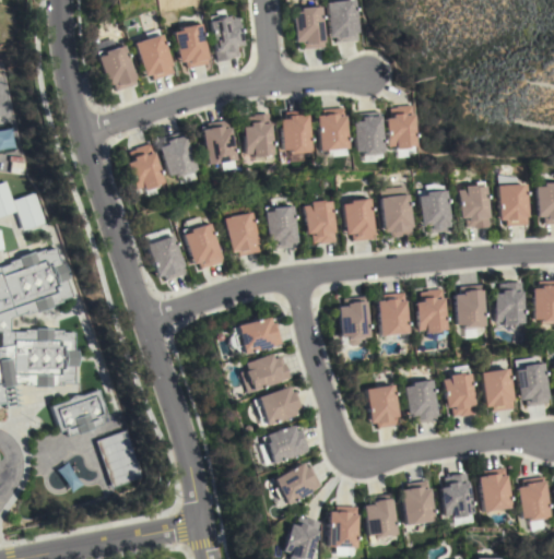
[(329,2),(357,0),(362,40),(340,43),(339,37),(332,37),(329,2)]
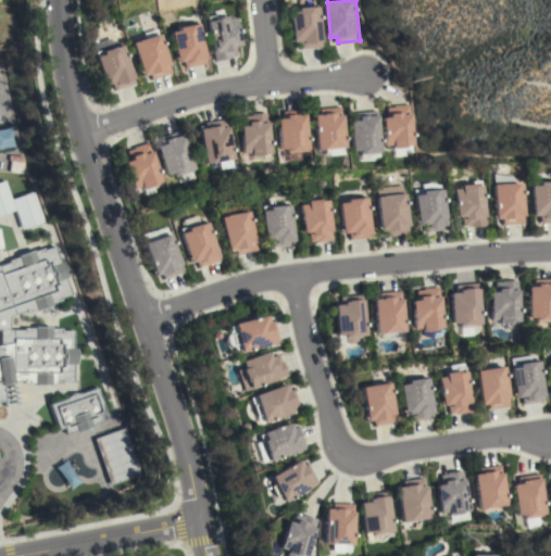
[(325,47),(303,49),(302,41),(296,41),(293,12),(301,11),(300,9),(322,7),(325,47)]
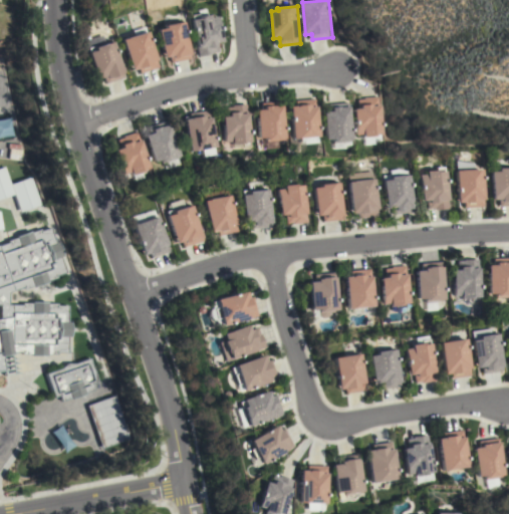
[(202,56),(195,20),(196,19),(195,15),(202,14),(203,16),(213,14),(214,17),(221,16),(226,41),(221,42),(223,51),(216,53),(202,56)]
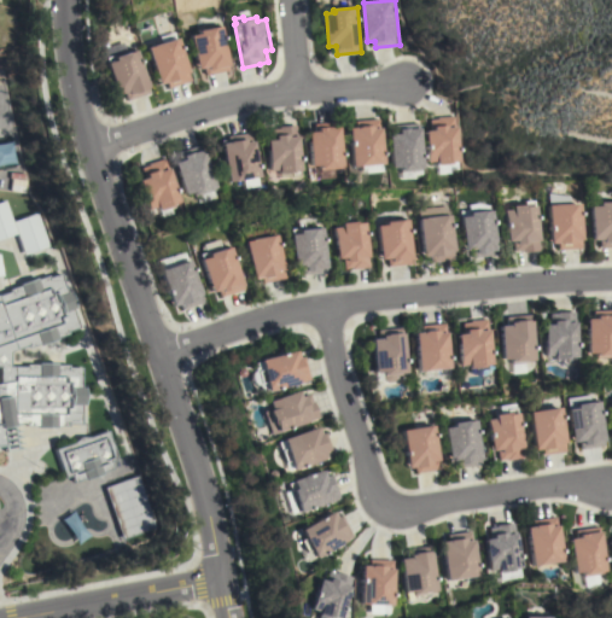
[(194,35),(202,34),(202,31),(225,27),(233,70),(210,75),(208,68),(200,69),(194,35)]
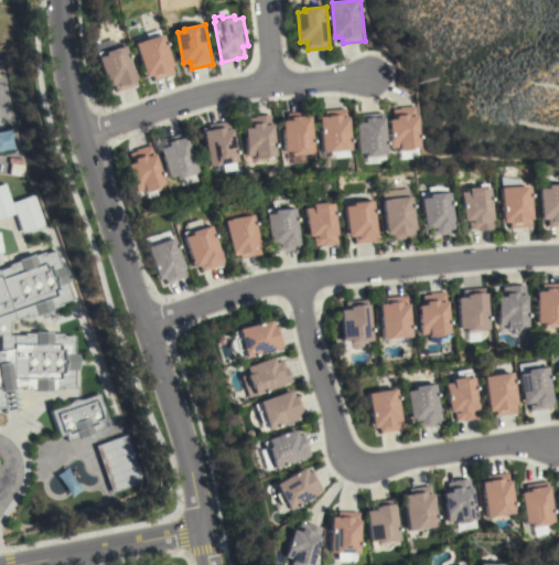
[(157,81),(156,75),(149,77),(138,43),(165,34),(178,74),(157,81)]
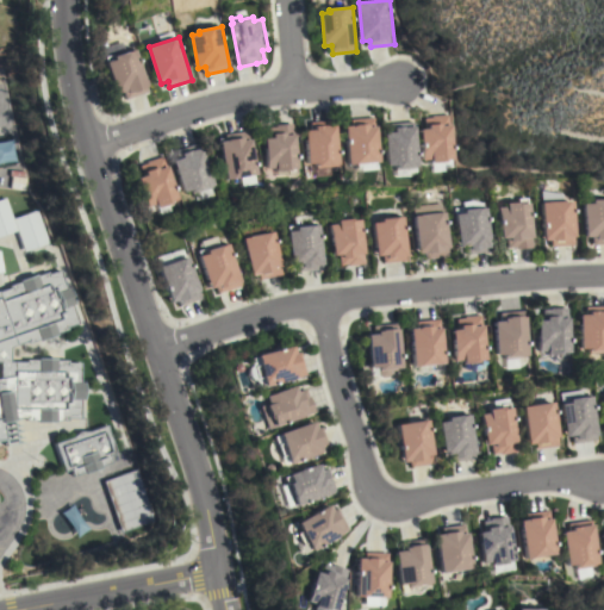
[(153,92),(130,99),(128,91),(119,94),(110,62),(109,57),(117,55),(117,56),(138,49),(153,92)]
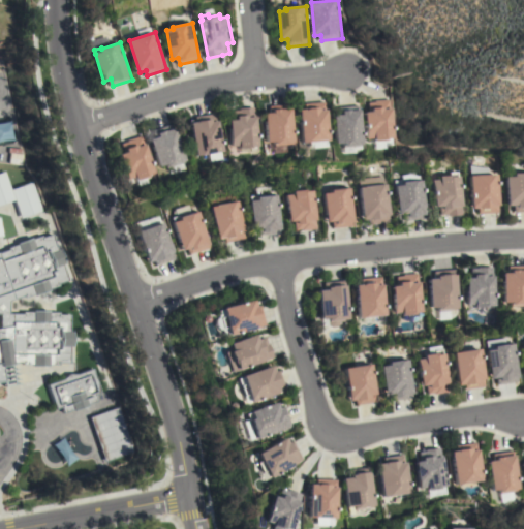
[(397,137),(390,138),(390,139),(377,142),(377,138),(369,139),(367,112),(373,112),(372,102),(379,102),(378,100),(394,99),(397,137)]
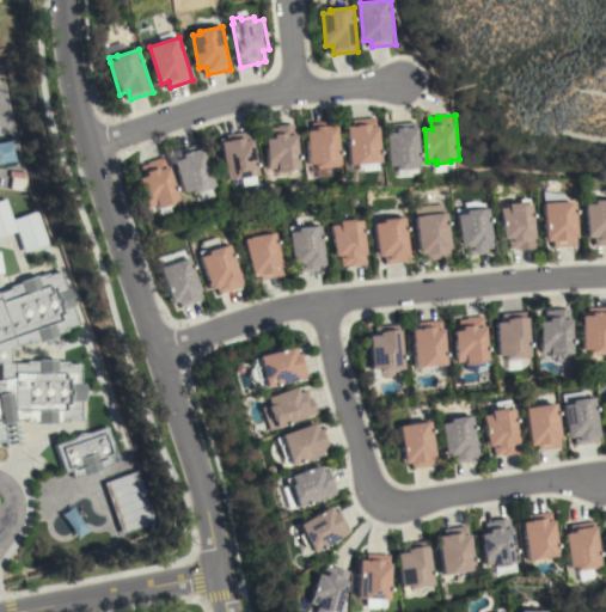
[(352,165),(348,130),(348,127),(356,126),(355,120),(379,118),(383,163),(352,165)]
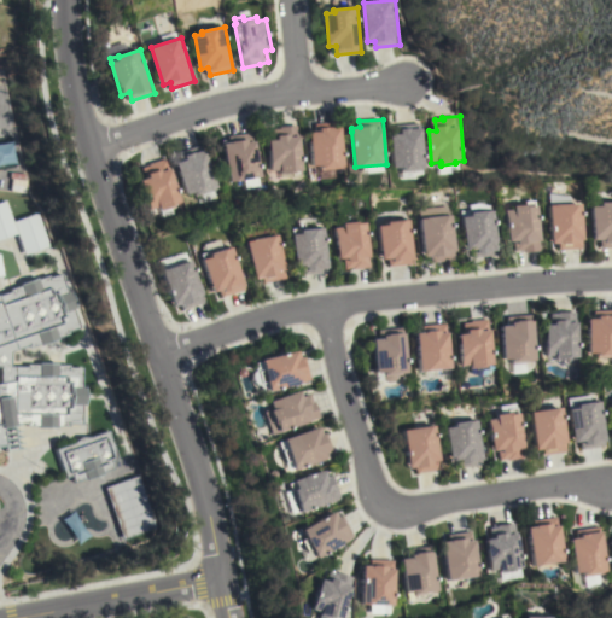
[(310,132),(319,132),(318,123),(342,122),(345,168),(322,170),(322,165),(314,165),(310,132)]
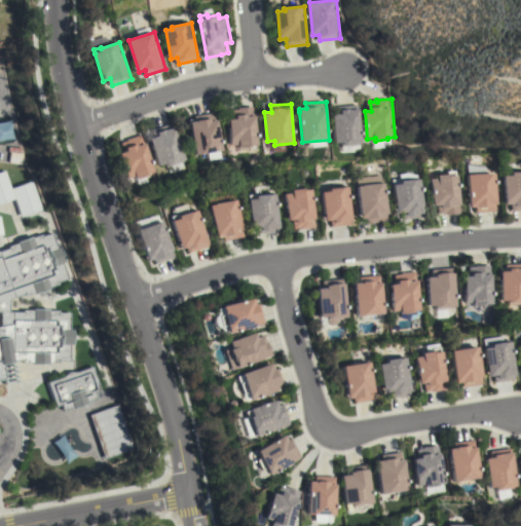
[(333,115),(340,114),(339,107),(359,105),(363,145),(344,146),(344,145),(343,145),(343,142),(336,143),(333,115)]
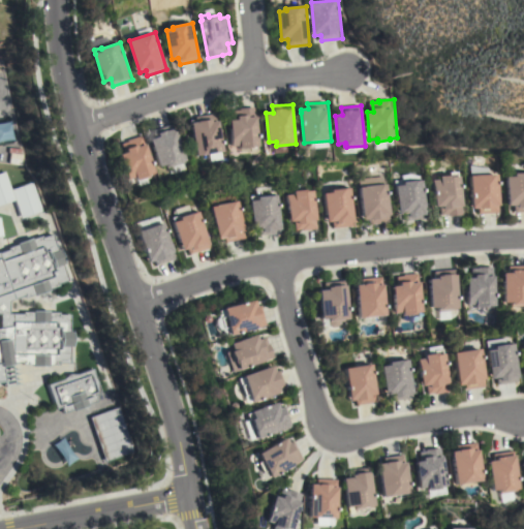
[(230,120),(239,120),(239,116),(237,116),(236,111),(243,110),(242,109),(256,107),(260,146),(259,146),(259,150),(252,151),(252,148),(241,149),(241,146),(234,146),(230,120)]
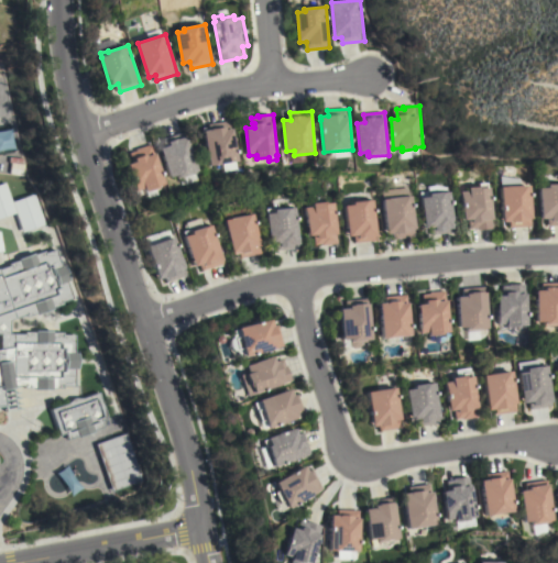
[(210,165),(205,133),(206,133),(205,131),(211,130),(210,124),(232,121),(239,161),(210,165)]
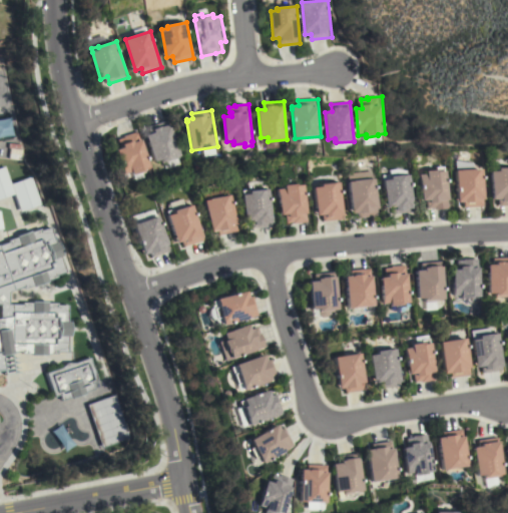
[(0,119),(0,137),(16,135),(13,118),(0,119)]
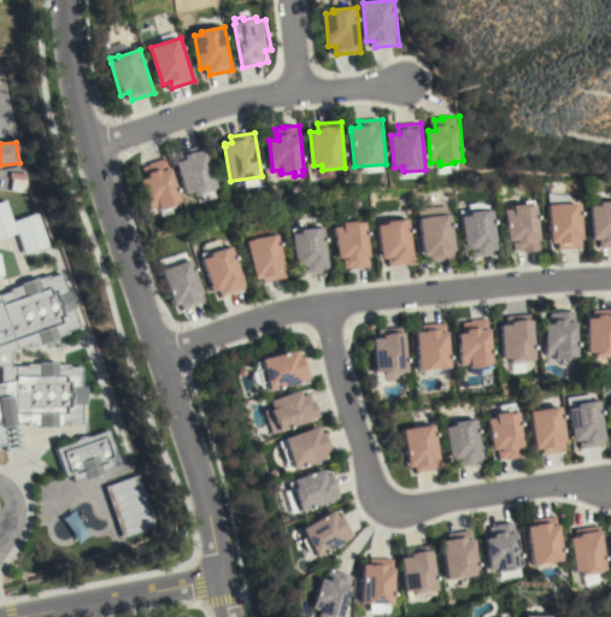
[(177,163),(184,160),(182,152),(205,145),(207,151),(206,152),(219,189),(198,197),(195,192),(188,194),(177,163)]
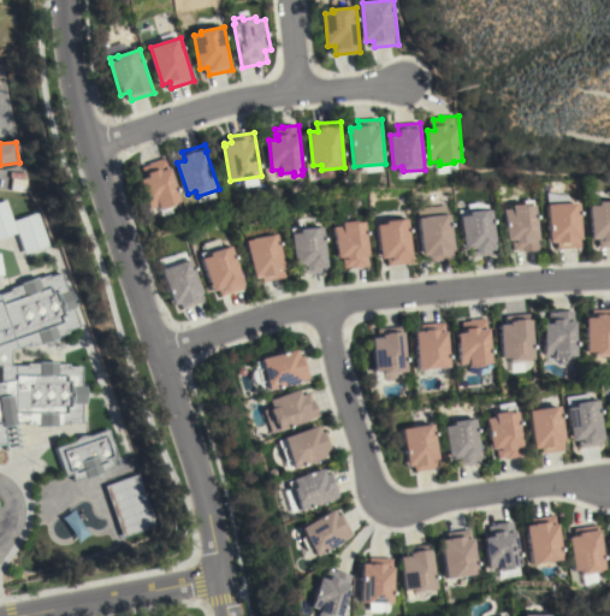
[(169,158),(171,167),(182,201),(175,203),(175,205),(161,209),(160,206),(152,208),(142,179),(148,177),(144,167),(153,165),(152,164),(169,158)]
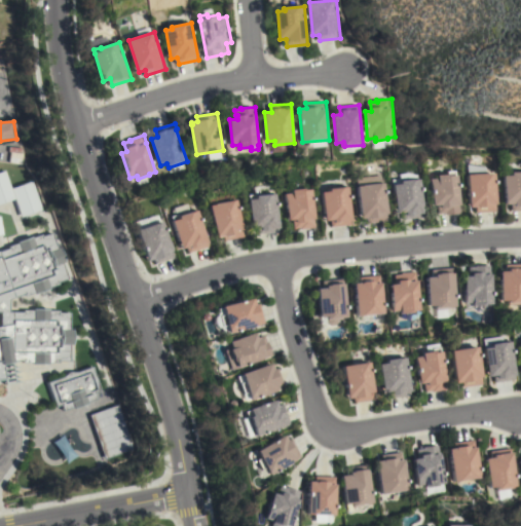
[(498,212),(478,212),(478,207),(471,208),(470,175),(472,175),(471,164),(489,166),(489,173),(497,174),(498,212)]
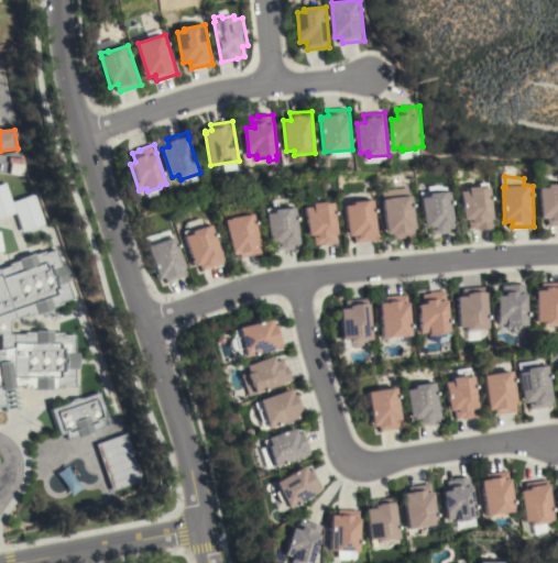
[(0,185),(9,183),(17,202),(39,194),(50,224),(26,232),(20,213),(0,220),(0,185)]
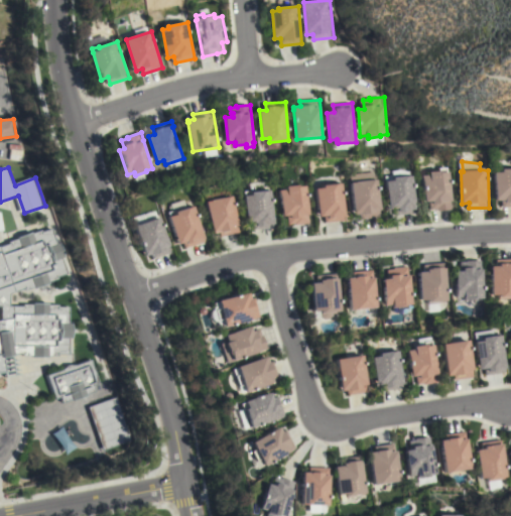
[(454,210),(439,211),(439,209),(432,210),(432,201),(426,202),(424,175),(432,174),(431,171),(442,170),(442,168),(451,167),(454,210)]
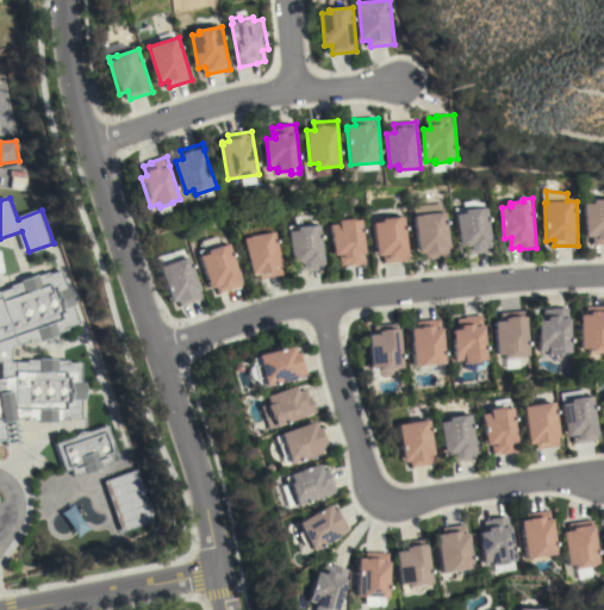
[(587,204),(596,203),(595,200),(603,199),(603,243),(596,244),(596,236),(589,236),(587,204)]
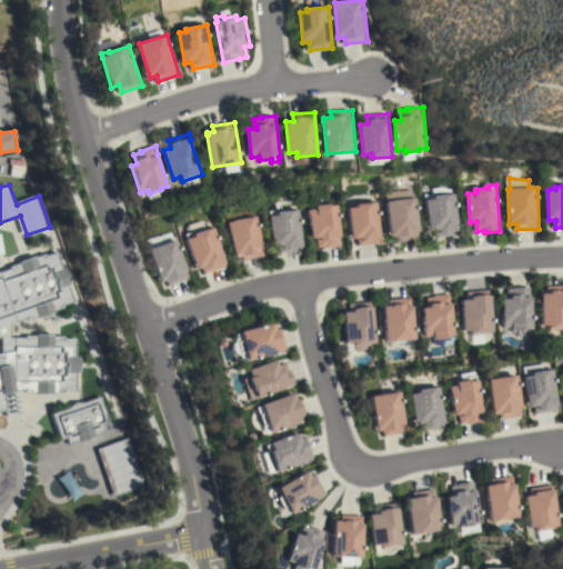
[(389,192),(415,189),(416,198),(419,198),(421,231),(419,231),(420,239),(400,241),(399,236),(392,237),(389,192)]
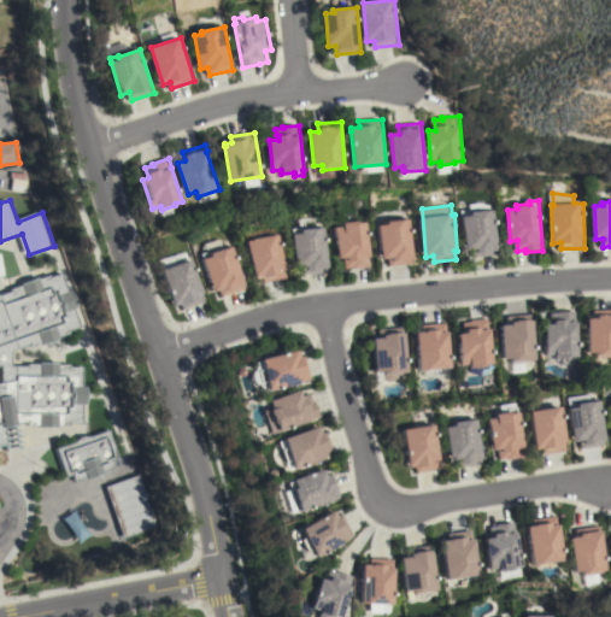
[(464,216),(473,216),(473,211),(495,209),(500,254),(476,258),(475,248),(468,250),(464,216)]
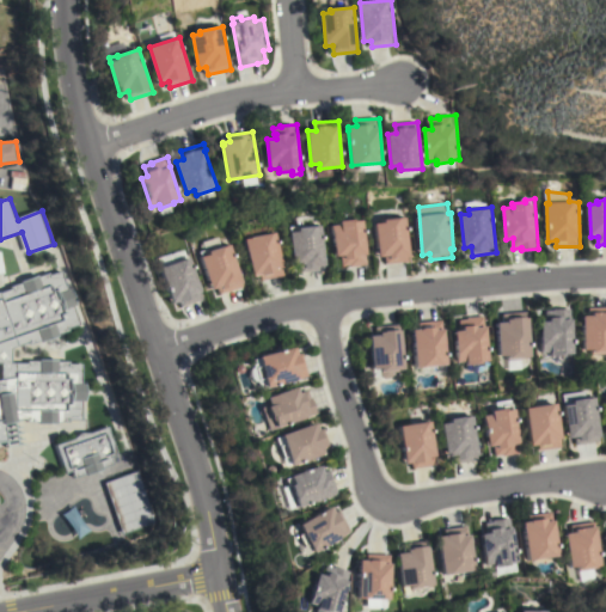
[(389,264),(387,256),(380,257),(377,224),(385,222),(384,219),(406,215),(412,261),(389,264)]
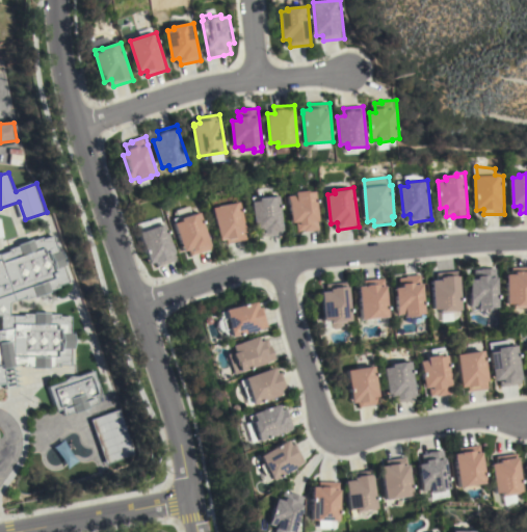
[(307,232),(307,231),(299,231),(298,222),(293,222),(290,196),(298,195),(297,192),(312,190),(312,192),(317,191),(321,231),(307,232)]
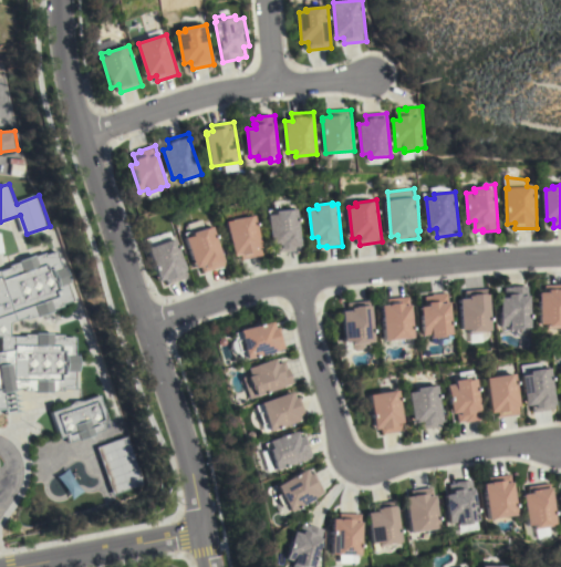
[(303,250),(281,253),(280,245),(273,245),(270,215),(271,215),(271,210),(278,209),(278,212),(299,209),(303,250)]
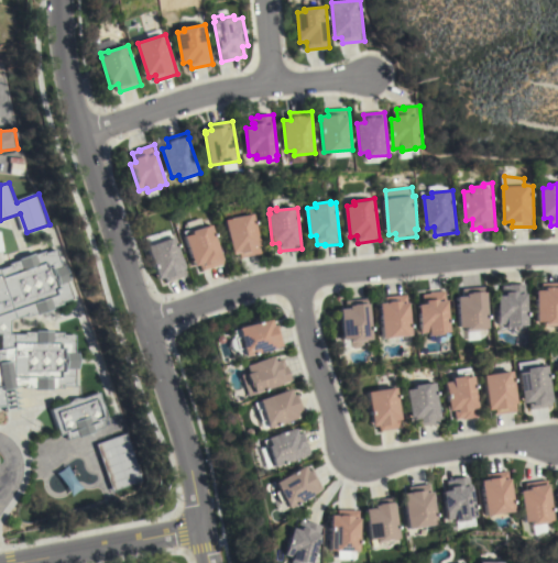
[(227,220),(255,213),(264,253),(243,258),(241,252),(234,254),(227,220)]
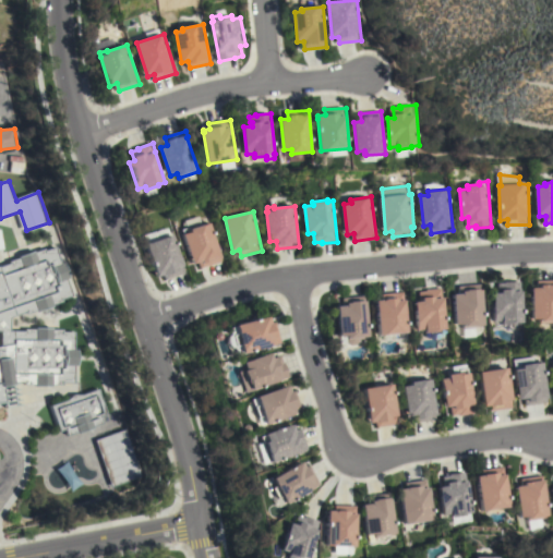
[(185,234),(187,233),(184,229),(192,227),(192,229),(212,222),(225,262),(203,268),(201,262),(194,264),(185,234)]
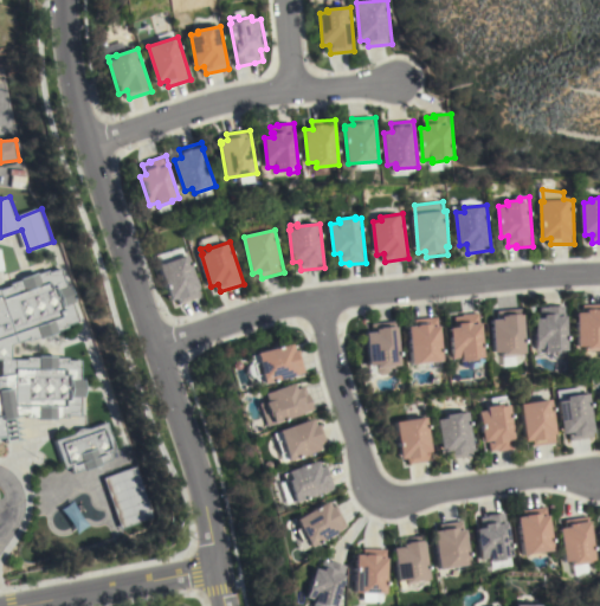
[(182,304),(180,298),(173,301),(161,265),(189,255),(204,296),(182,304)]
